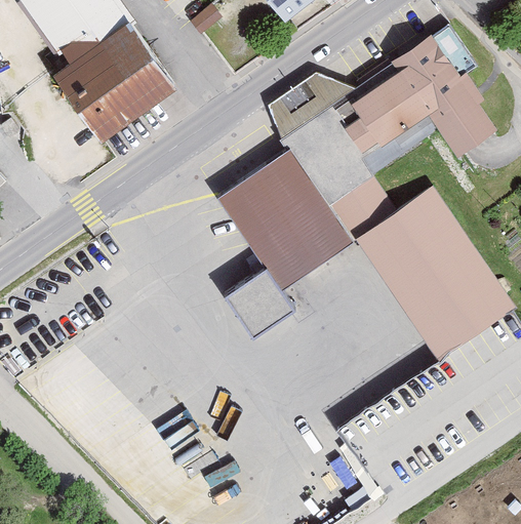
[(103,140),(178,87),(117,0),(18,0),(67,68),(56,75),(103,140)]
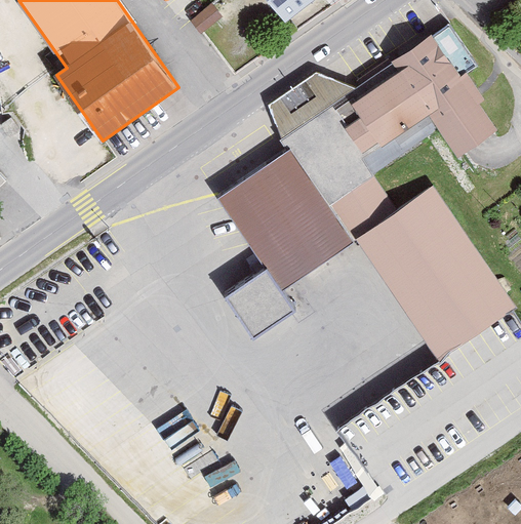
[(268,0),(285,22),(312,0),(268,0)]
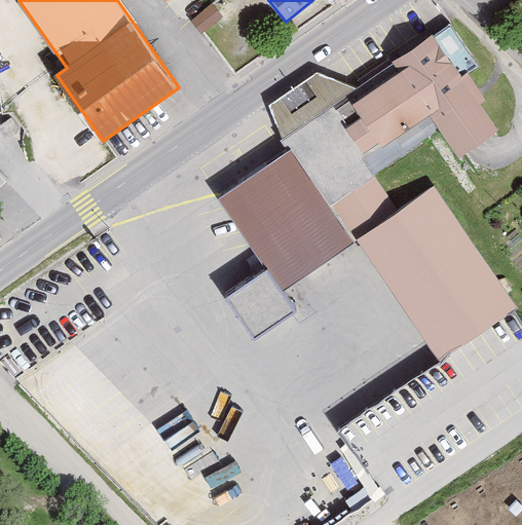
[(456,160),(494,135),(431,37),(347,90),(319,74),(266,108),(282,149),(289,147),(331,208),(371,180),(362,164),(429,118),(456,160)]
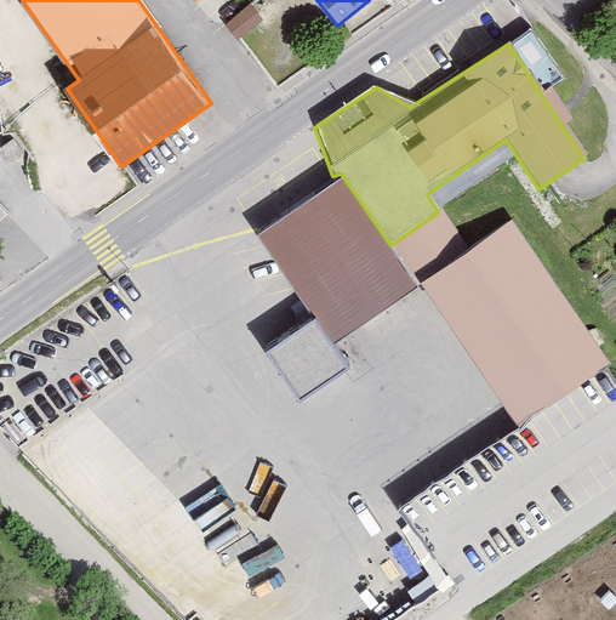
[(256,232),(314,319),(263,351),(296,403),(349,369),(334,343),(417,288),(340,175),(256,232)]
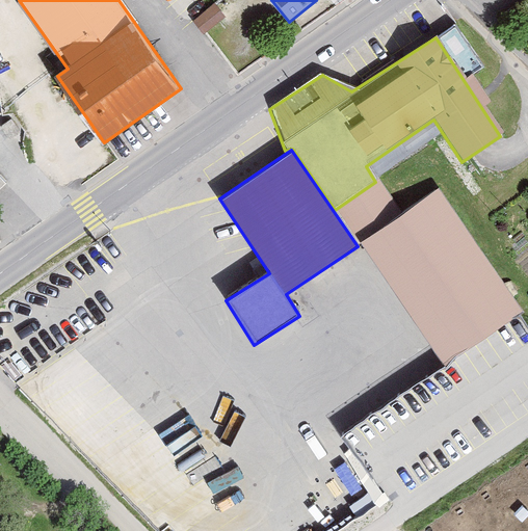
[(376,183),(352,198),(373,230),(397,214),(376,183)]
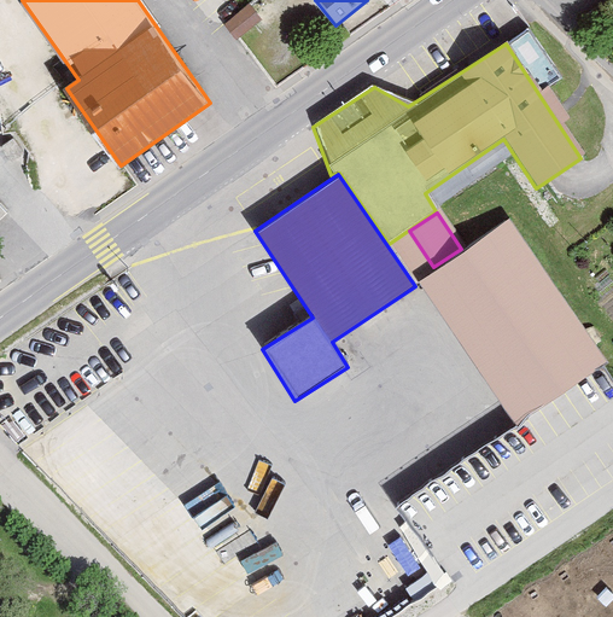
[(515,425),(603,366),(506,222),(418,281),(515,425)]
